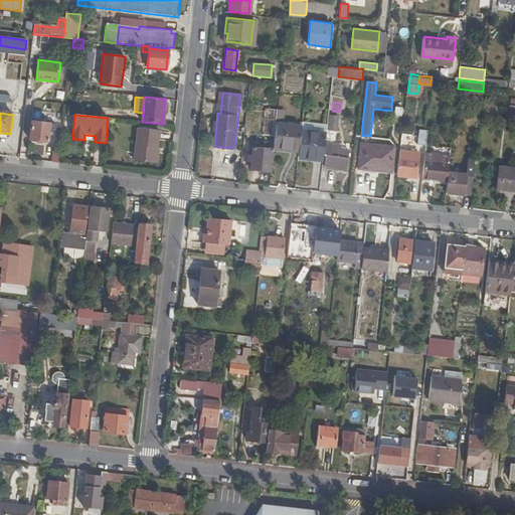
[(339,117),(330,117),(329,130),(338,131),(339,117)]
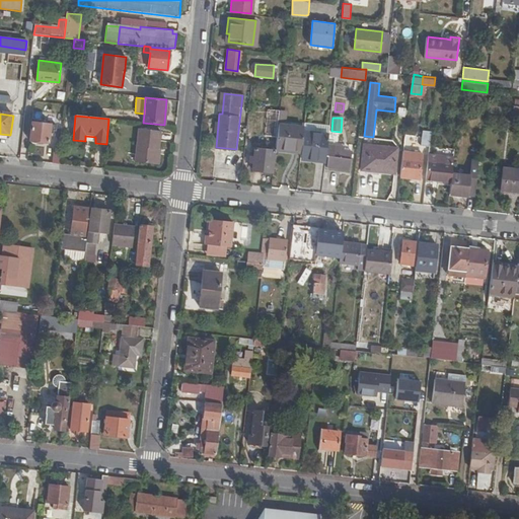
[(276,146),(300,149),(303,132),(303,125),(279,122),(277,139),(276,146)]
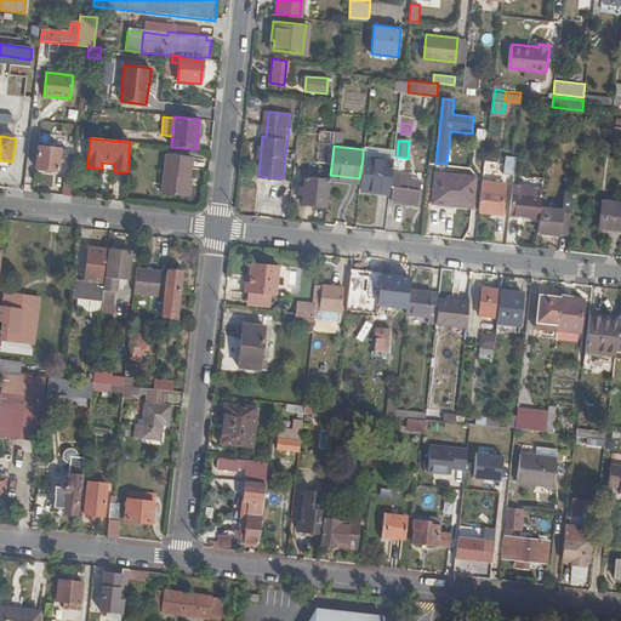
[(69,152),(40,148),(38,169),(60,171),(61,159),(64,159),(66,157),(68,157),(69,152)]
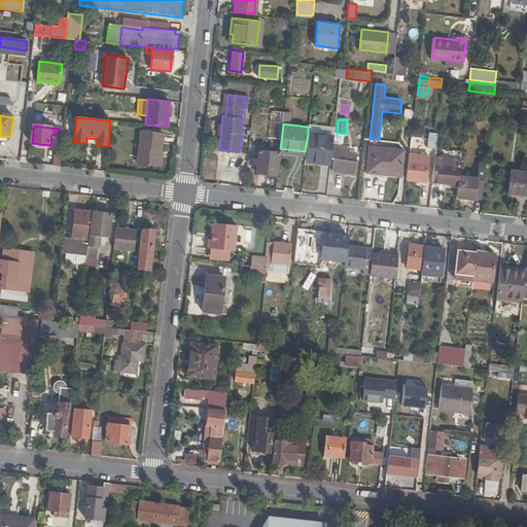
[(308,134),(325,135),(326,128),(308,126),(308,127),(308,134)]
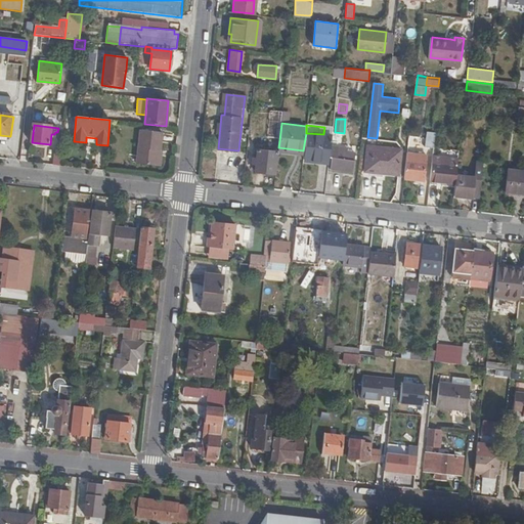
[(323,134),(332,135),(333,128),(324,127),(323,134)]
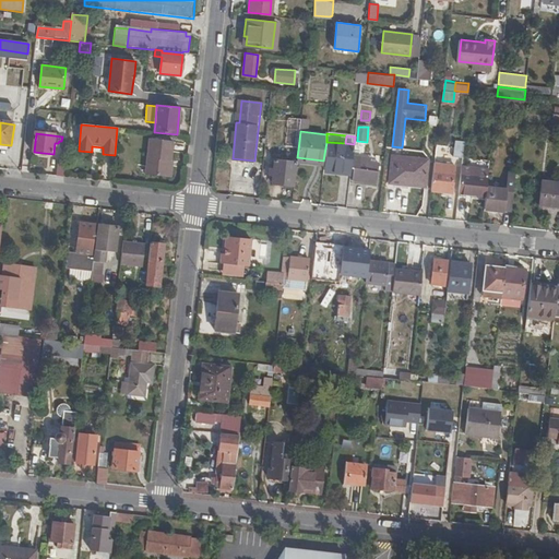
[(175,142),(153,139),(149,175),(169,177),(171,162),(173,162),(175,142)]
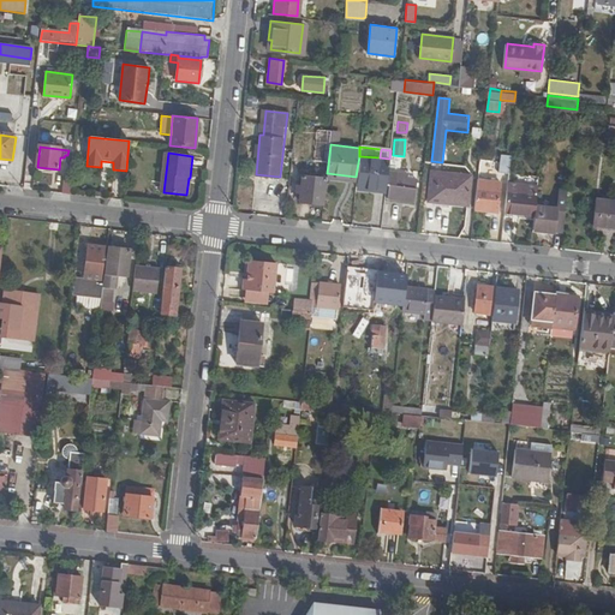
[(499,171),(508,172),(511,155),(500,154),(499,171)]
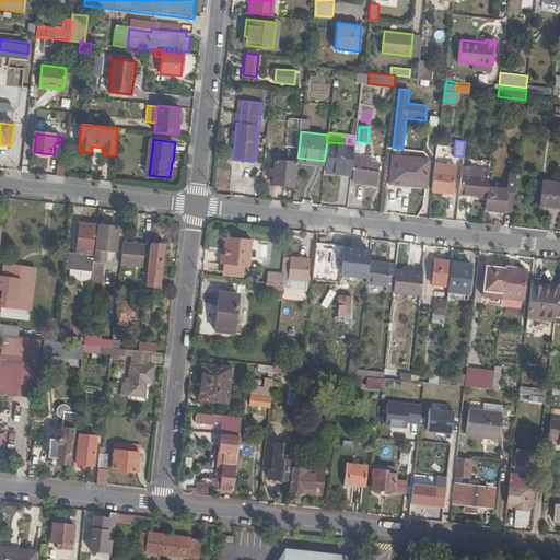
[(324,168),(351,172),(354,144),(346,143),(327,142),(324,161),(324,168)]
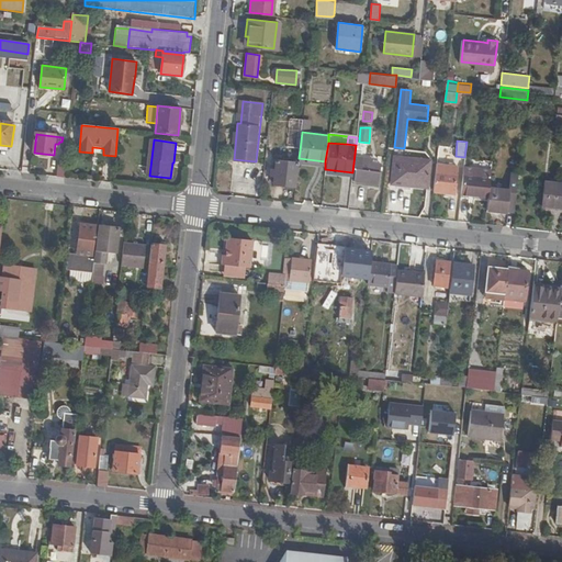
[(391,182),(406,184),(407,180),(427,182),(429,160),(394,156),(391,182)]
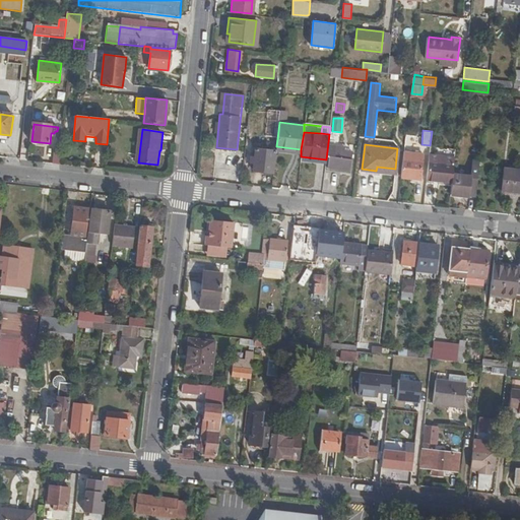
[(329,154),(343,155),(344,150),(337,149),(338,146),(329,145),(329,154)]
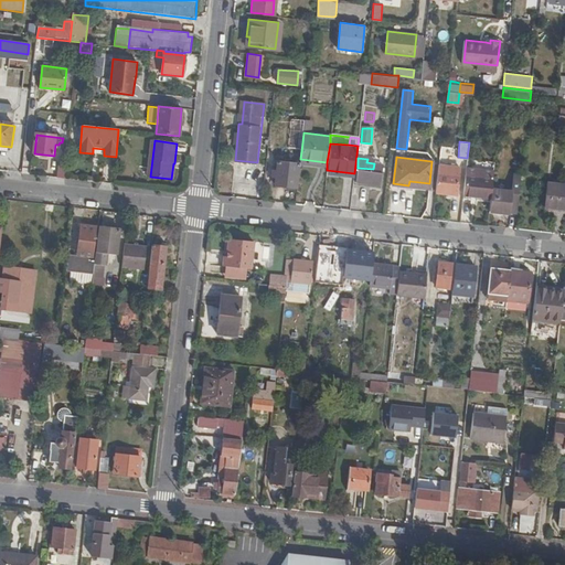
[(274,183),(295,185),(297,162),(276,160),(274,183)]
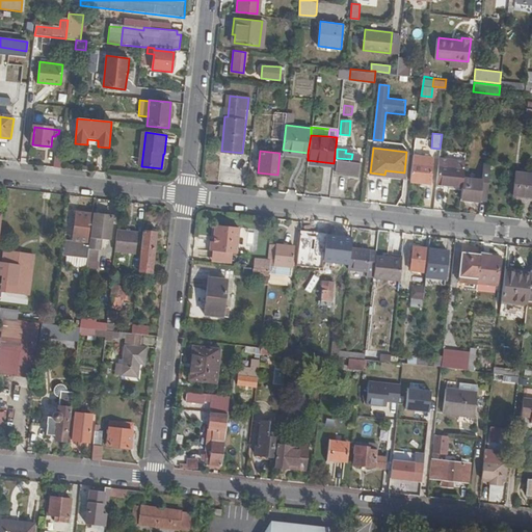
[(56,152),(54,167),(62,168),(63,152),(56,152)]
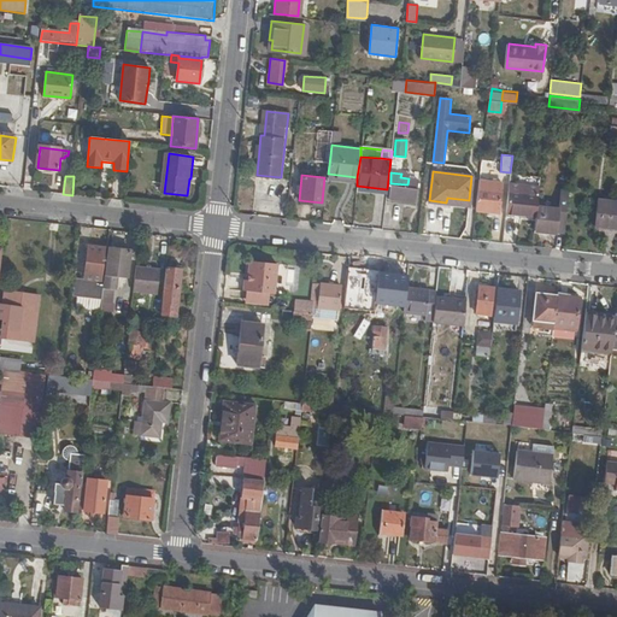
[(388,197),(416,200),(418,177),(409,176),(409,178),(407,184),(391,183),(388,197)]
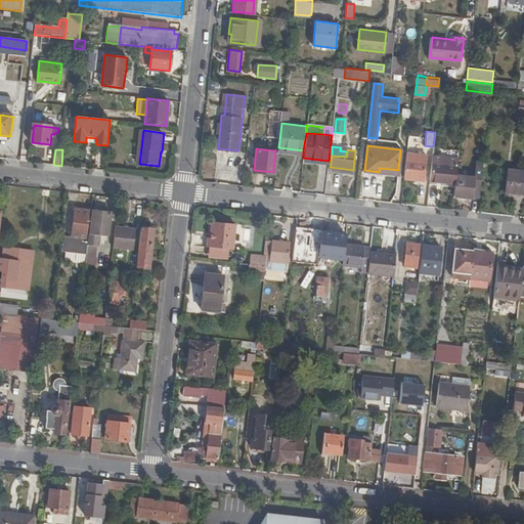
[(407,153),(404,177),(424,179),(426,161),(416,160),(416,153),(407,153)]
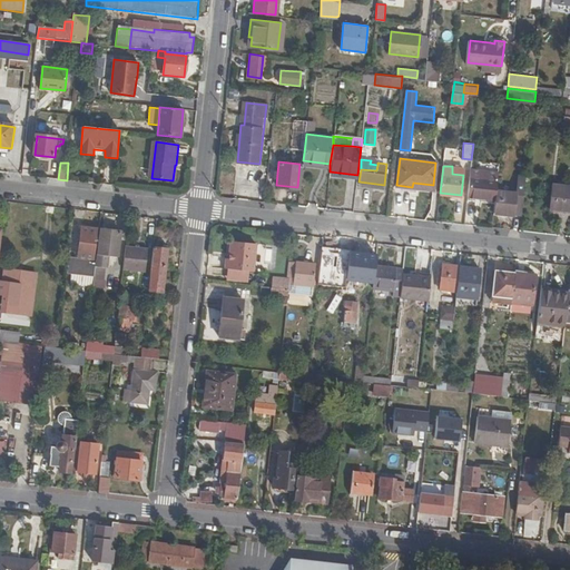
[(468,196),(495,198),(495,190),(498,172),(471,168),(468,196)]
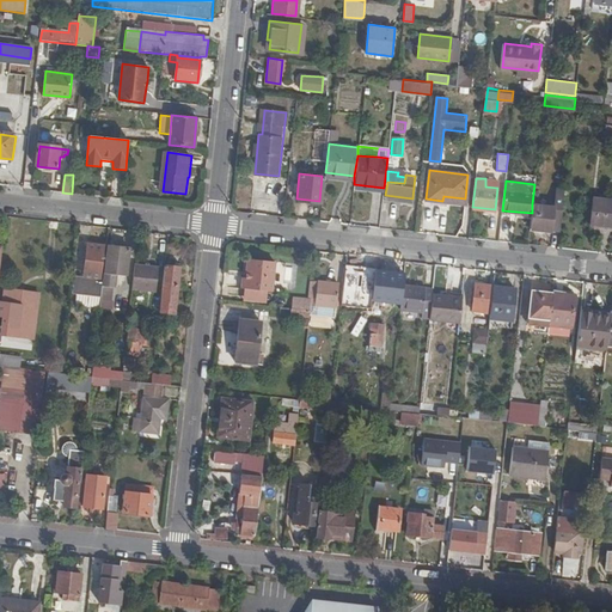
[(554,228),(560,228),(564,190),(557,189),(555,206),(532,204),(532,213),(530,227),(554,230),(554,228)]
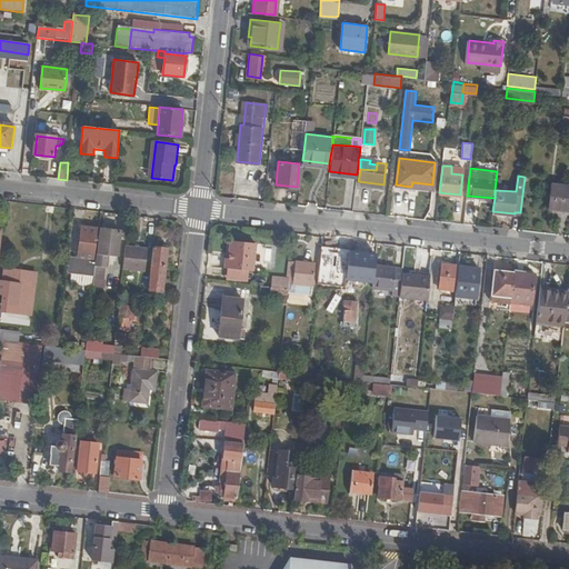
[(550,207),(568,208),(568,183),(552,182),(550,207)]
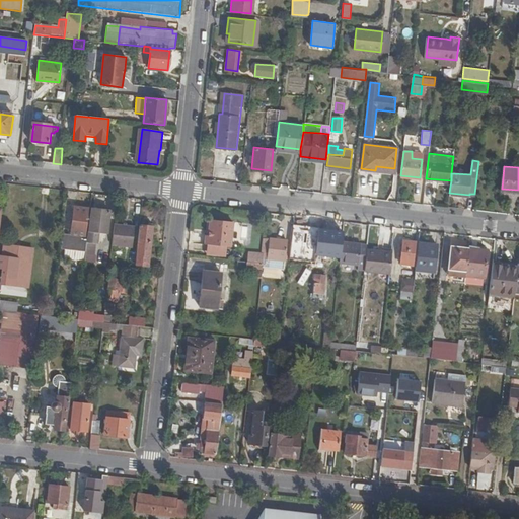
[(88,232),(91,210),(75,208),(73,236),(88,237),(88,232)]
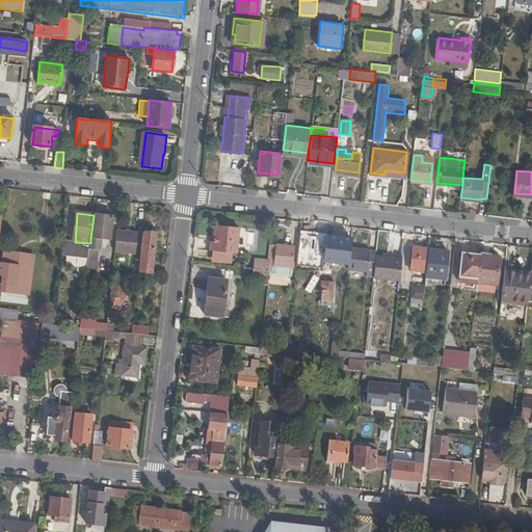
[(113,214),(94,213),(94,215),(90,238),(90,243),(89,246),(98,246),(99,239),(110,240),(113,214)]
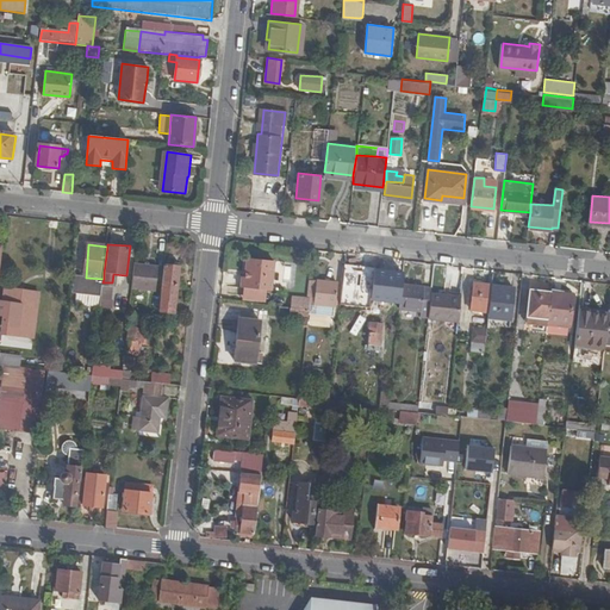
[(241,285),(271,288),(273,259),(247,256),(244,274),(241,274),(241,285)]
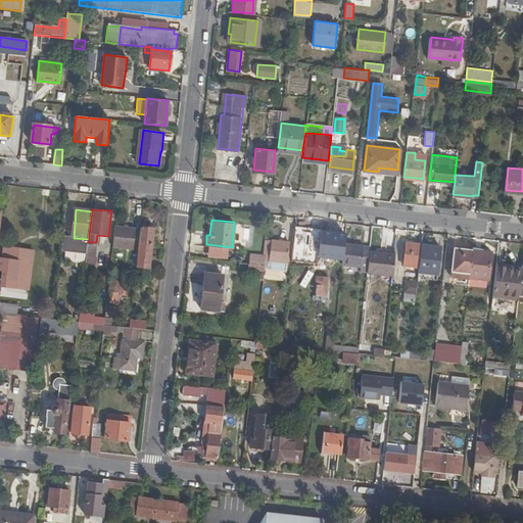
[(136,230),(115,227),(112,249),(133,251),(136,230)]
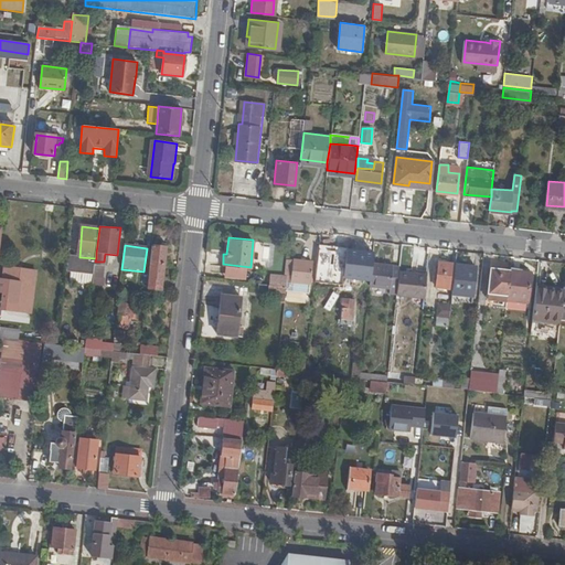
[(319,245),(317,262),(330,264),(332,246),(319,245)]
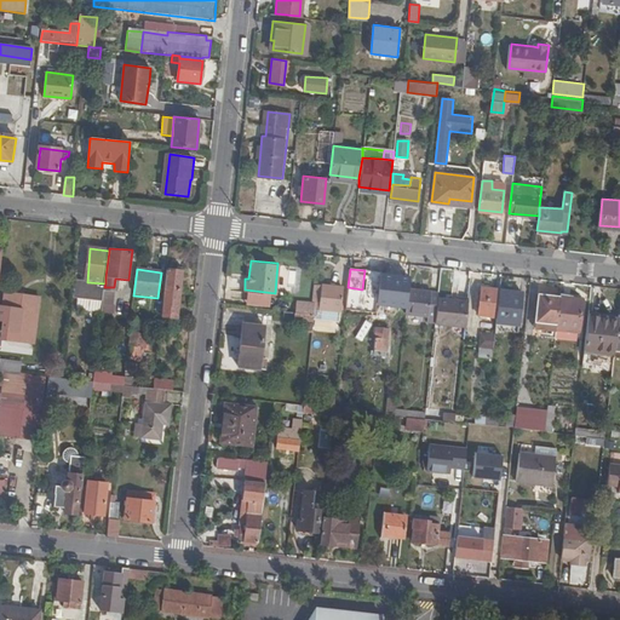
[(183,271),(168,270),(162,319),(178,320),(183,271)]
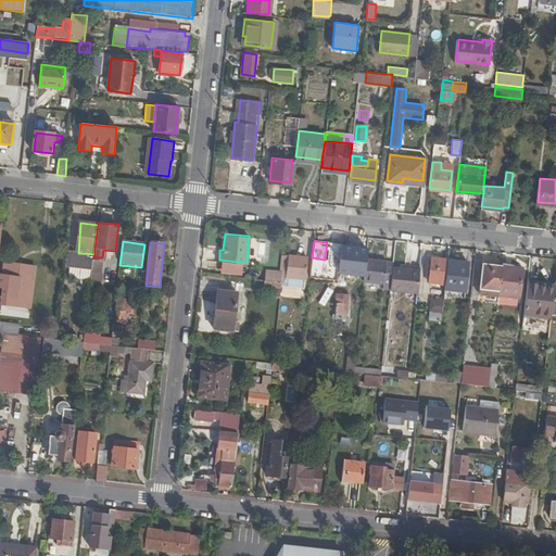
[(93,257),(95,254),(78,253),(67,252),(66,268),(92,272),(93,260),(93,257)]
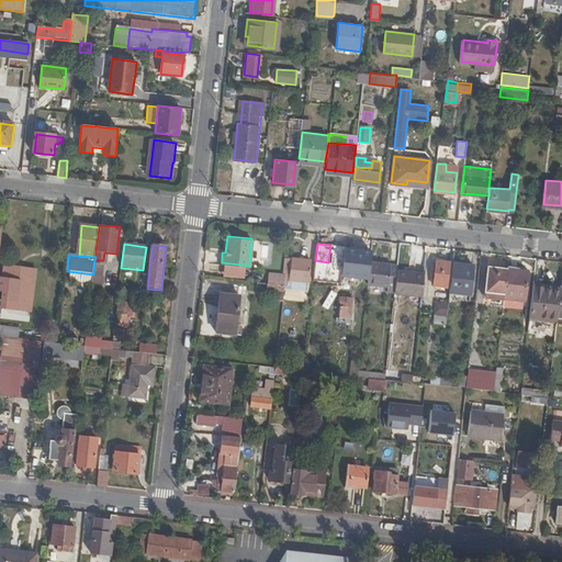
[(311,259),(293,257),(291,277),(310,279),(311,259)]
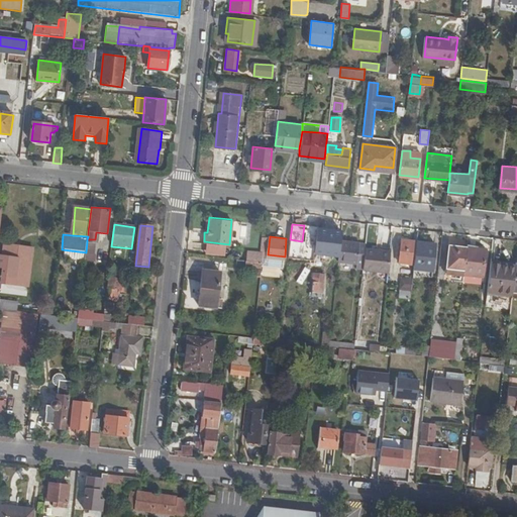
[(416,244),(417,240),(402,238),(400,262),(414,263),(416,244)]
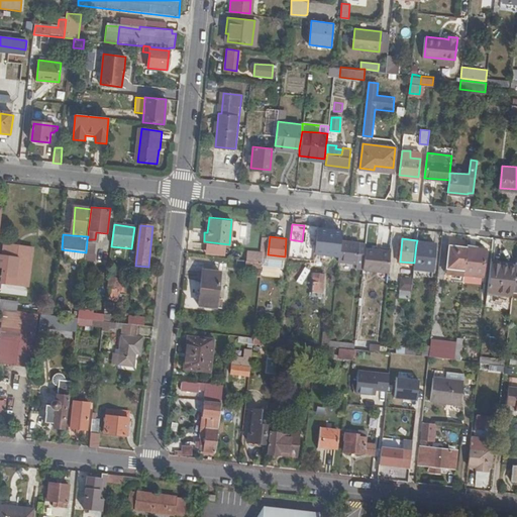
[(366,241),(340,239),(338,261),(363,263),(365,247),(366,241)]
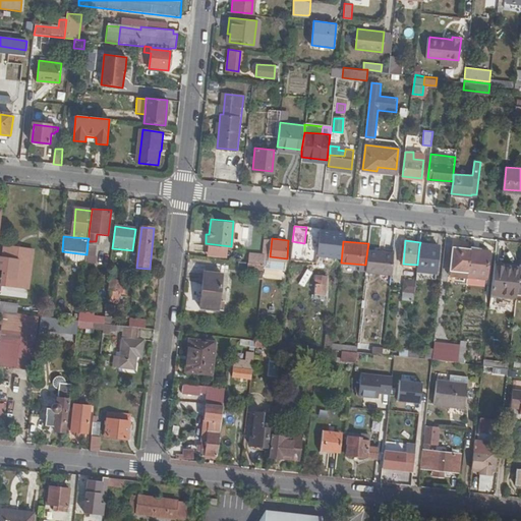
[(96,244),(88,243),(87,254),(87,258),(95,258),(96,244)]
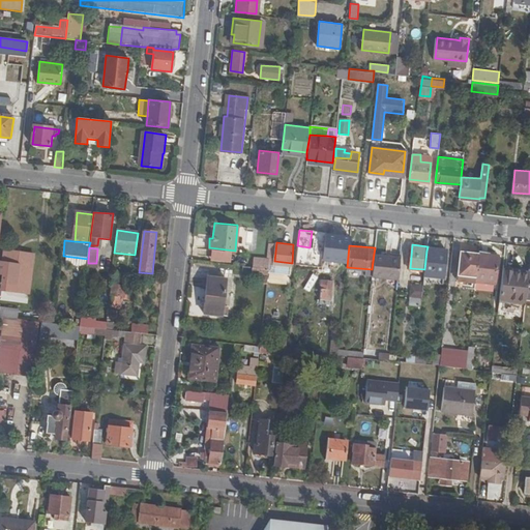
[(438,252),(427,251),(424,269),(424,273),(444,275),(447,248),(438,247),(438,252)]
